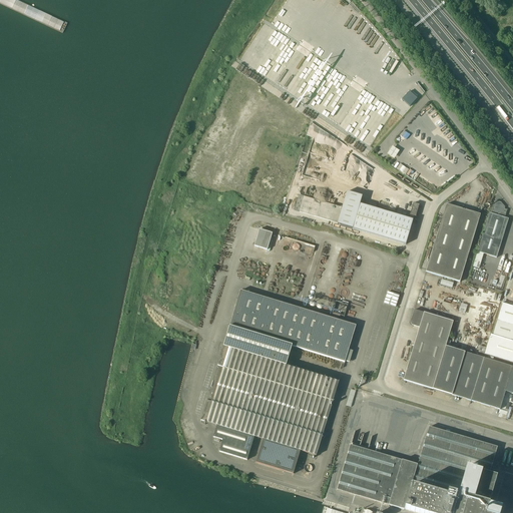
[(412,93),(405,101),(413,108),(419,100),(412,93)]
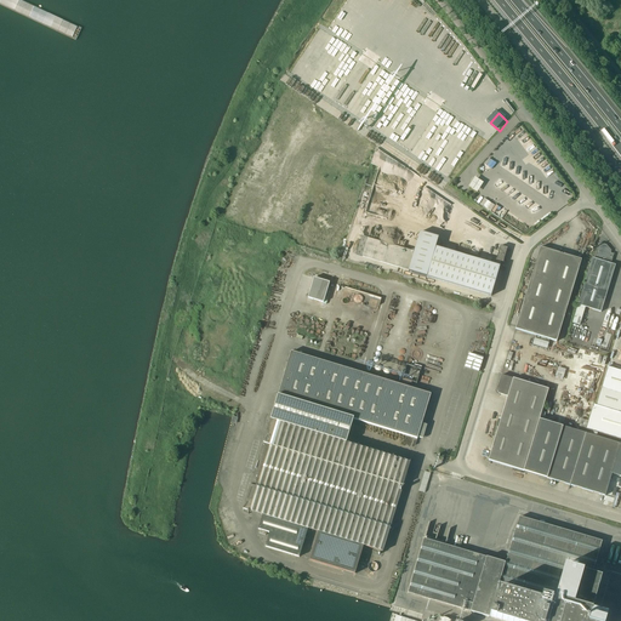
[(476,177),(469,186),(478,192),(484,182),(476,177)]
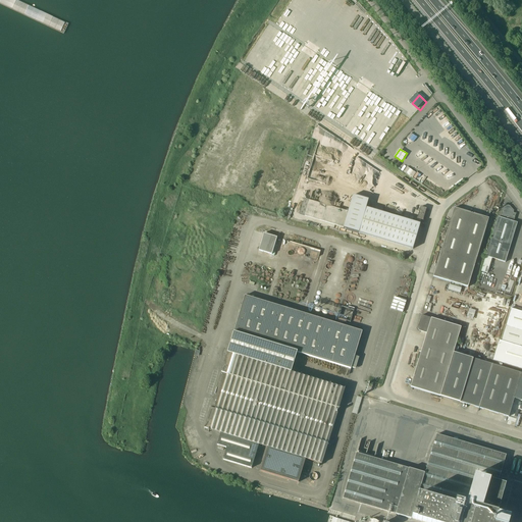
[(413,177),(416,173),(407,167),(404,171),(413,177)]
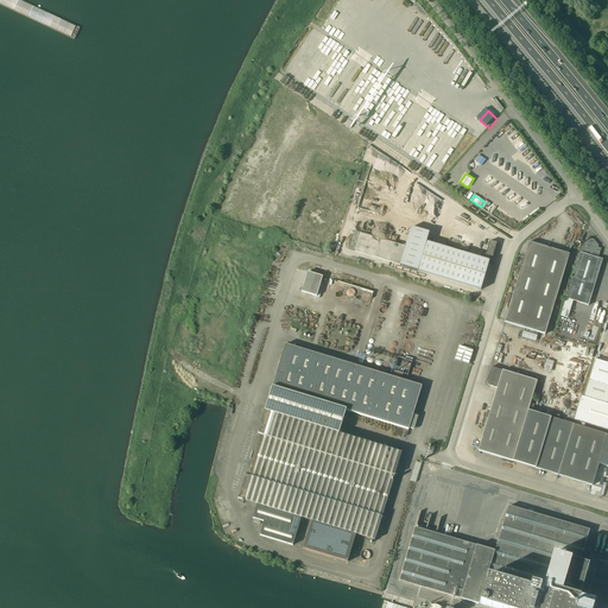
[(489,261),(473,257),(426,242),(429,233),(411,227),(405,247),(354,232),(349,249),(418,271),(481,290),(489,261)]
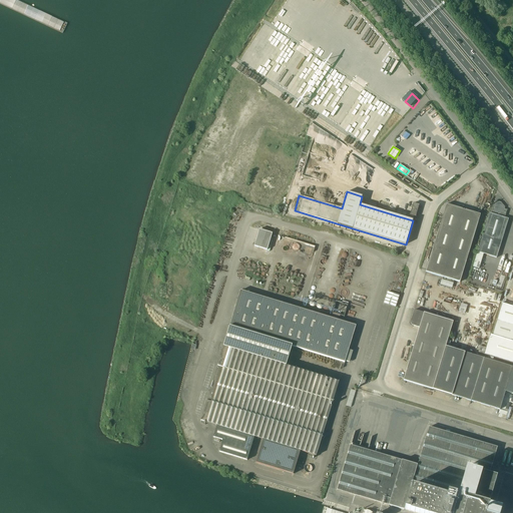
[(479,269),(484,253),(497,258),(508,219),(505,217),(507,209),(504,208),(505,207),(501,203),(501,202),(496,200),(492,213),(489,213),(478,252),(477,251),(473,267),(479,269)]
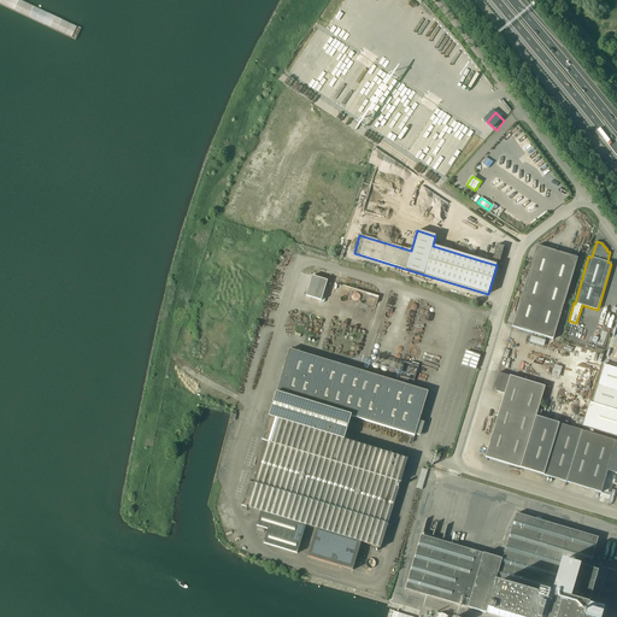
[(500,260),(504,247),(497,245),(493,259),(500,260)]
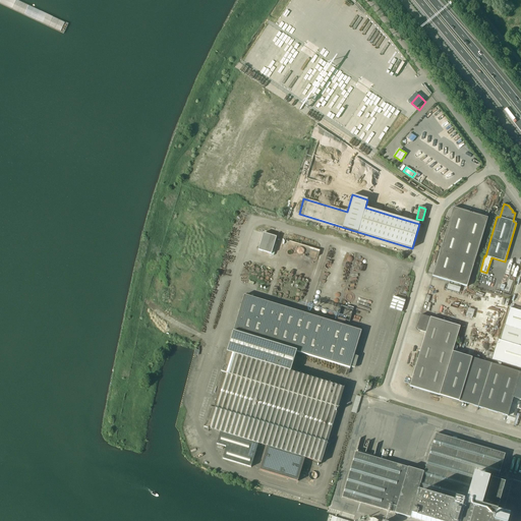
[(467,287),(484,228),(487,218),(453,208),(432,276),(467,287)]
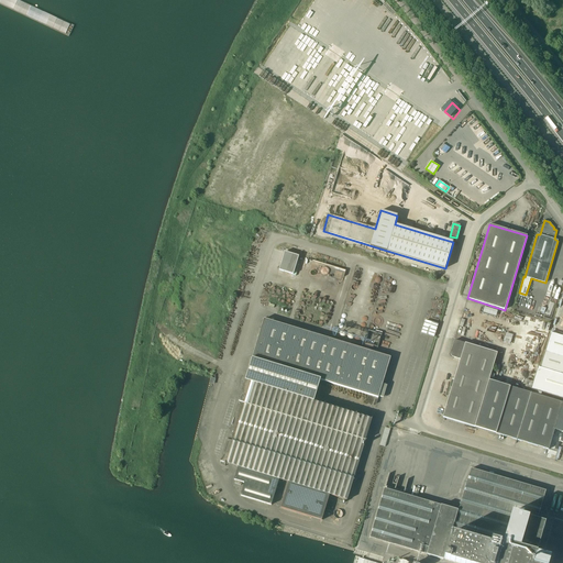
[(285,253),(279,271),(294,275),(299,256),(285,253)]
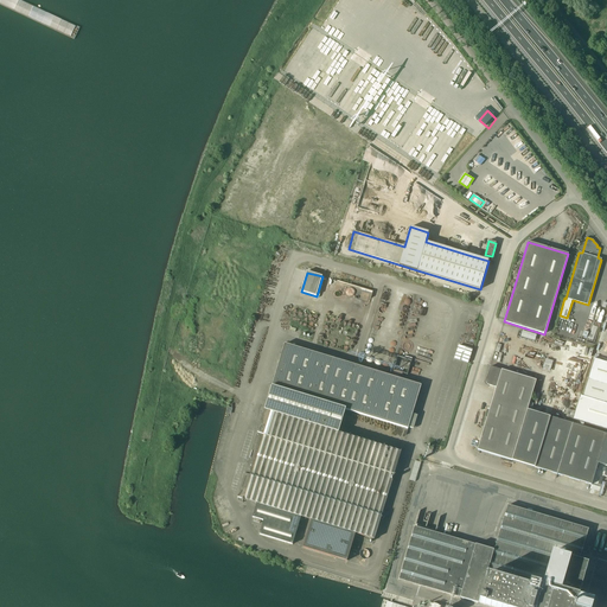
[(536,342),(537,334),(523,331),(522,337),(536,342)]
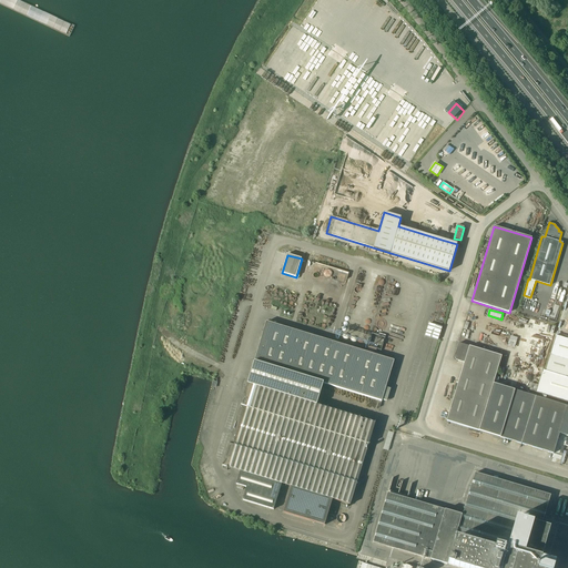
[(358,478),(375,423),(317,405),(324,382),(382,402),(382,399),(385,401),(387,395),(388,395),(391,389),(386,387),(394,361),(266,322),(223,466),(223,469),(227,470),(227,468),(240,472),(236,485),(246,488),(243,500),(273,509),(281,485),(291,488),(284,513),(325,525),(326,520),(332,499),(340,501),(351,505),(356,485),(362,487),(364,479),(358,478)]
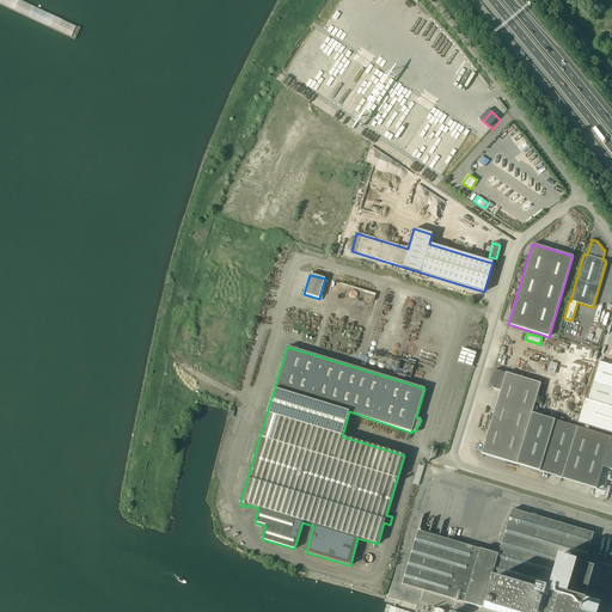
[(472,367),(476,353),(463,348),(458,362),(472,367)]
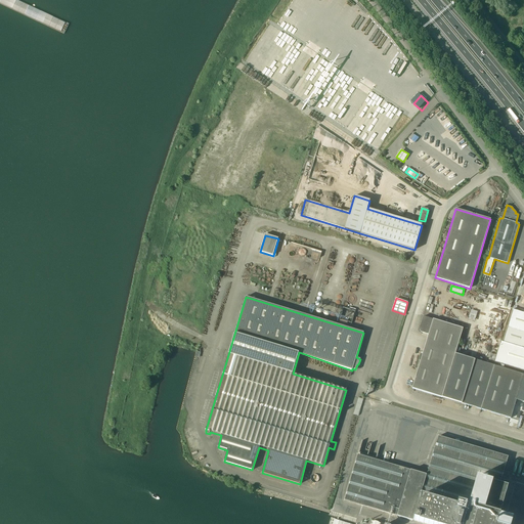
[(523,313),(514,310),(503,343),(500,342),(494,362),(523,370),(523,313)]
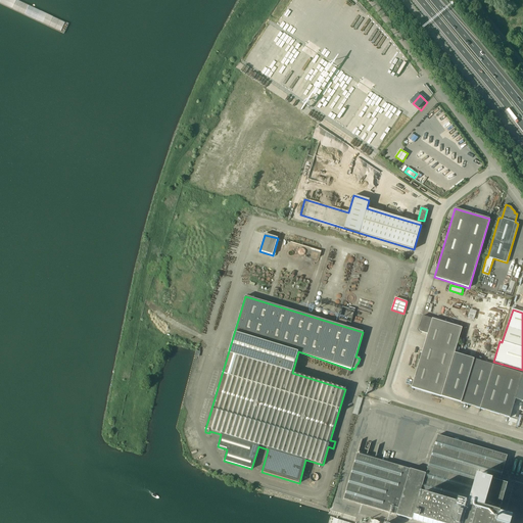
[(463,328),(427,318),(423,316),(419,329),(420,332),(427,334),(411,388),(510,418),(515,399),(522,401),(522,396),(522,374),(455,354),(463,328)]
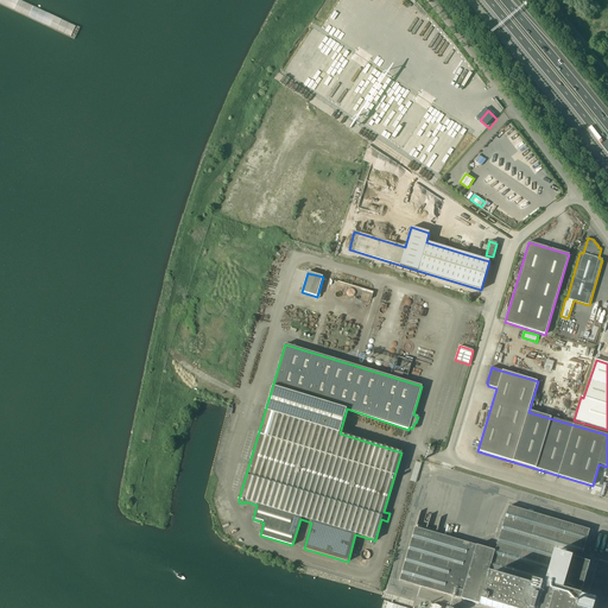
[(411,481),(417,482),(422,462),(416,461),(411,481)]
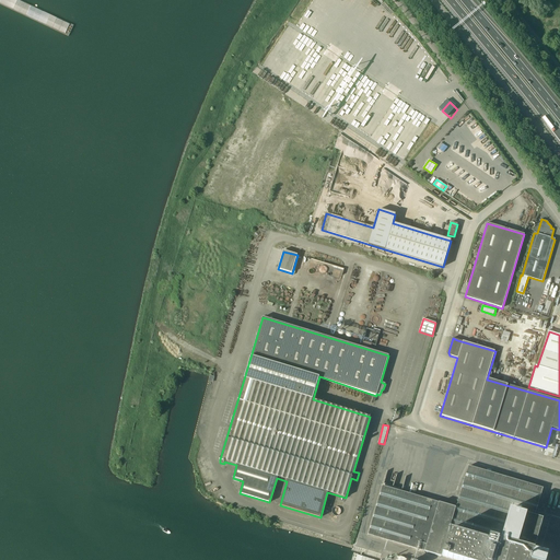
[(368,535),(423,551),(453,559),(545,559),(547,556),(533,551),(543,520),(534,517),(543,488),(468,466),(461,494),(456,508),(439,503),(383,486),(368,535)]
